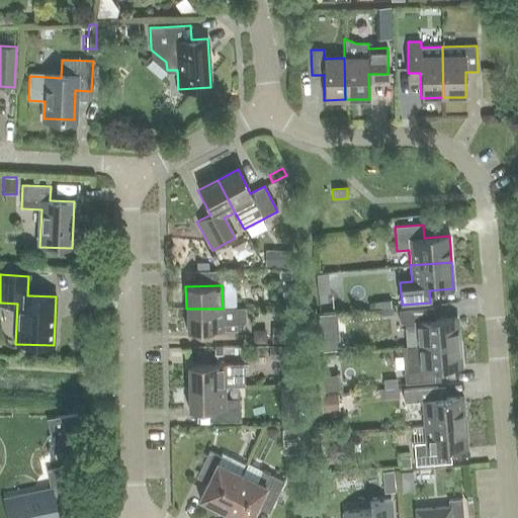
[(223,309),(186,309),(186,332),(236,331),(236,324),(242,324),(241,308),(223,309)]
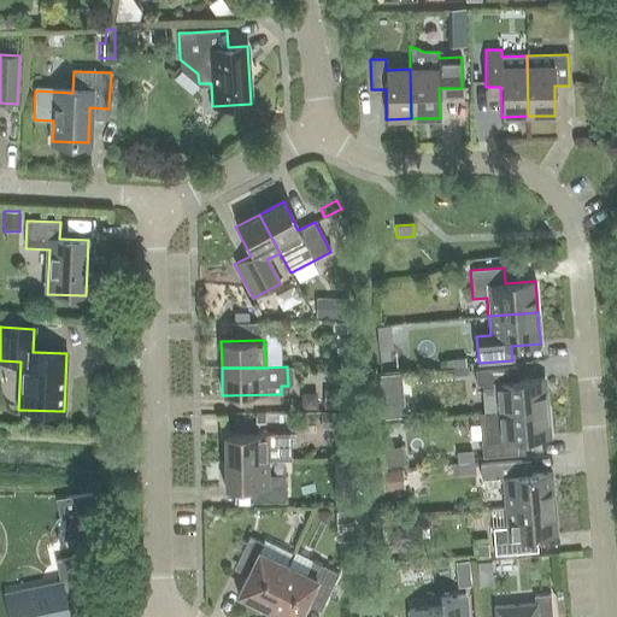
[(497,412),(546,409),(544,380),(518,381),(517,366),(475,370),(476,386),(481,385),(482,398),(483,413),(497,412)]
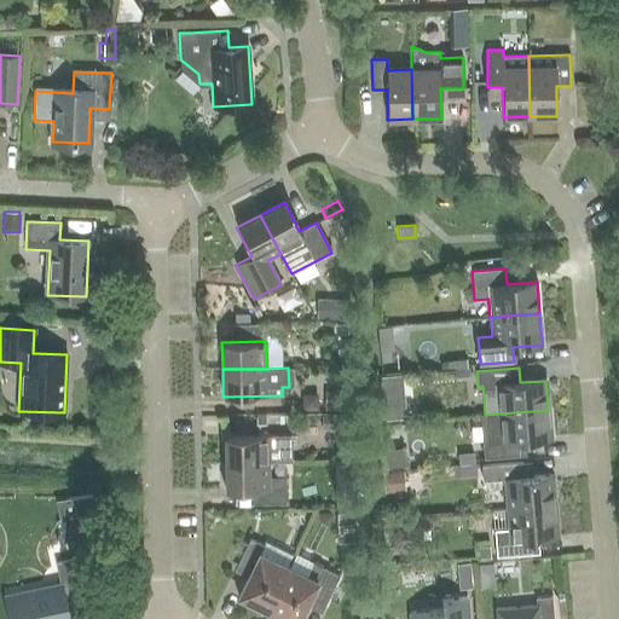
[(550,439),(548,410),(498,414),(485,415),(480,415),(484,458),(526,455),(525,440),(550,439)]
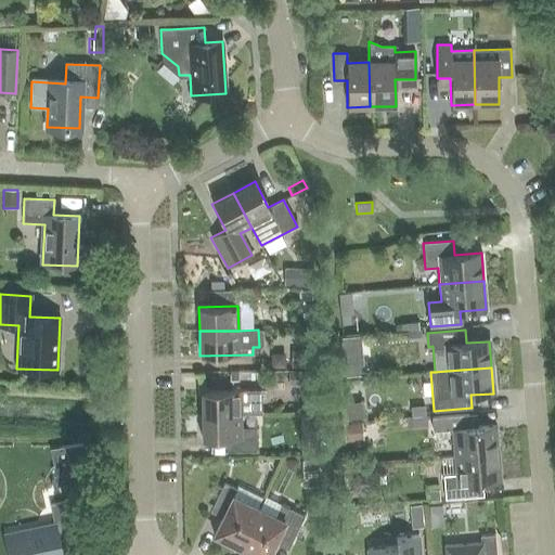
[(288,371),(287,386),(310,386),(311,372),(288,371)]
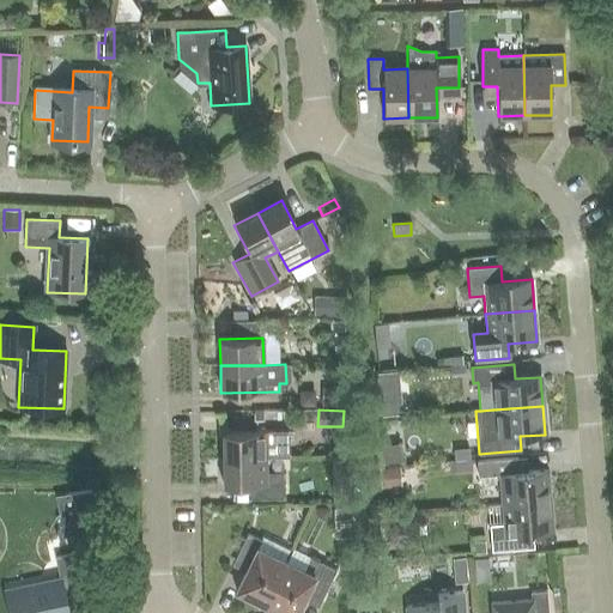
[(222,459),(265,459),(265,456),(286,456),(285,431),(222,432),(222,459)]
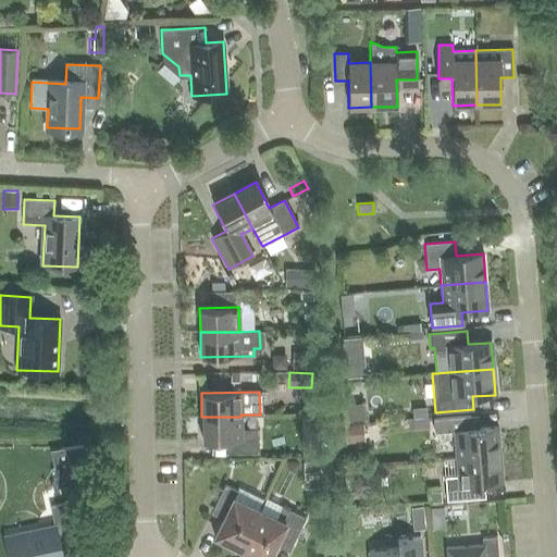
[(240,417),(201,417),(202,441),(232,441),(232,454),(258,453),(258,440),(256,440),(256,430),(242,430),(240,417)]
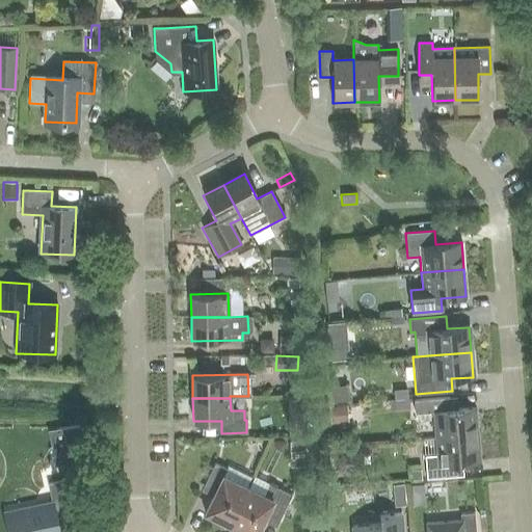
[(435,439),(477,435),(475,408),(450,410),(449,398),(414,401),(415,414),(432,411),(435,439)]
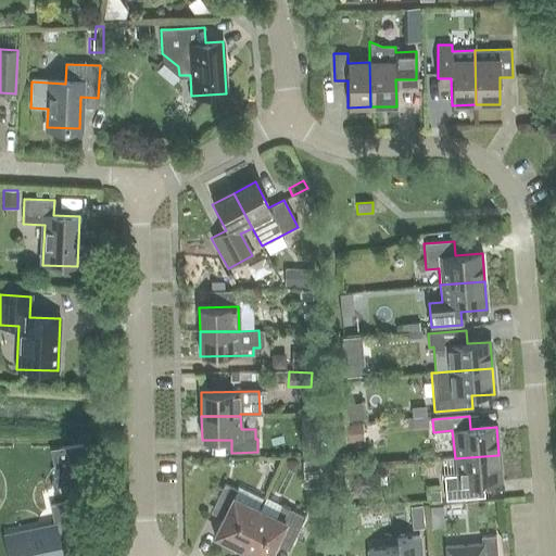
[(316,441),(302,441),(302,456),(317,455),(316,441)]
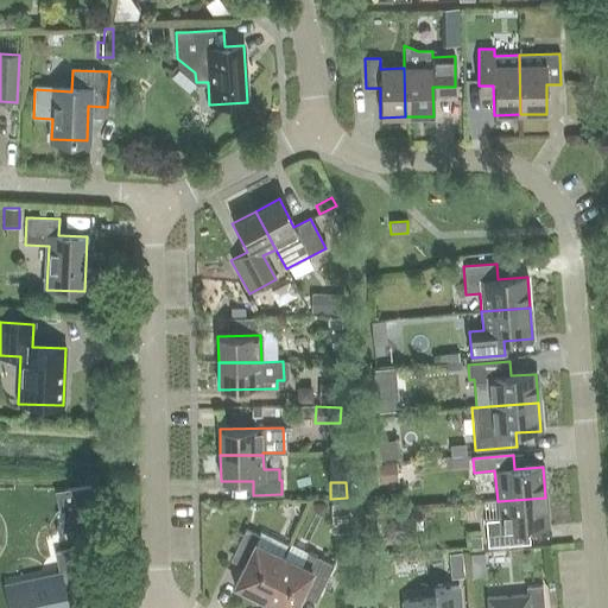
[(59,531),(86,532),(88,487),(51,491),(54,510),(61,508),(59,531)]
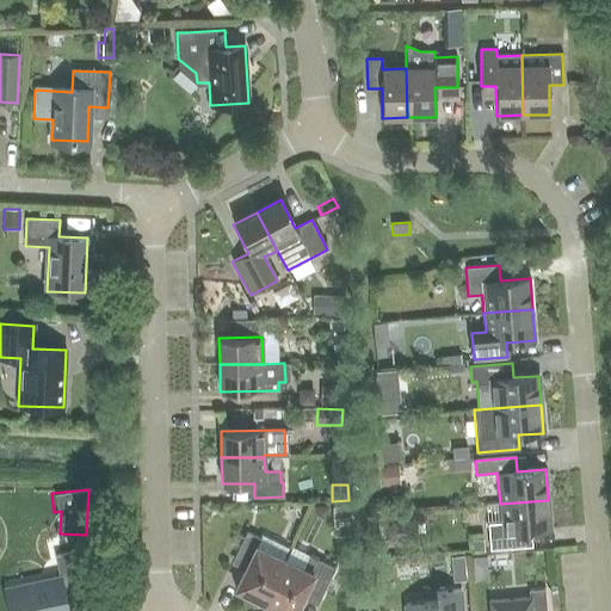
[(548,500),(500,504),(501,522),(487,523),(489,550),(523,547),(522,532),(550,530),(548,500)]
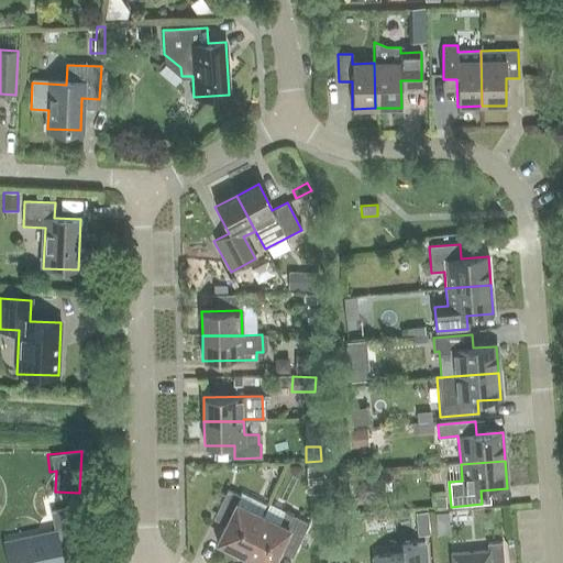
[(350,476),(351,493),(384,490),(383,483),(389,482),(389,474),(350,476)]
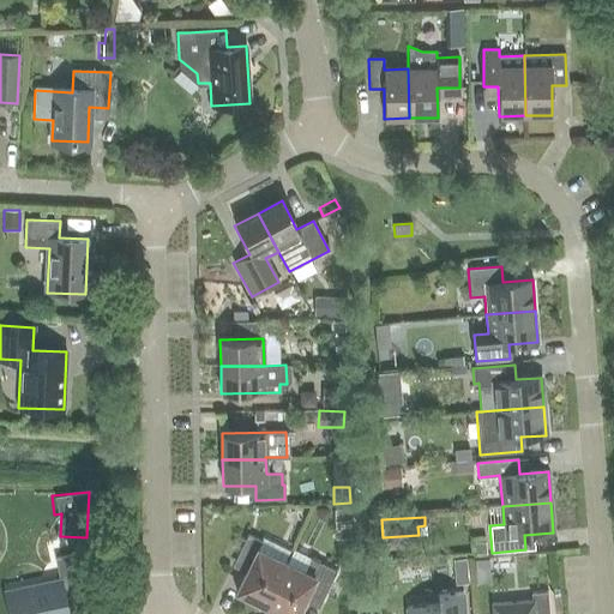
[(260,541),(247,535),(234,561),(247,569),(235,591),(265,606),(286,563),(290,552),(263,537),(260,541)]
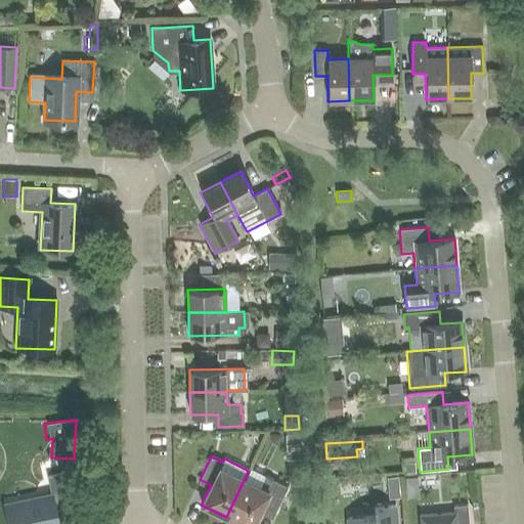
[(244,480),(226,517),(239,523),(252,523),(260,509),(273,515),(287,487),(265,477),(249,469),(248,471),(244,480)]
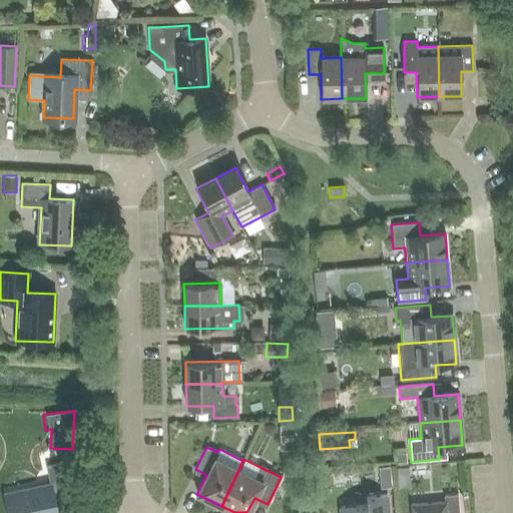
[(56,512),(52,494),(68,491),(62,463),(45,467),(49,484),(4,494),(7,512),(56,512)]
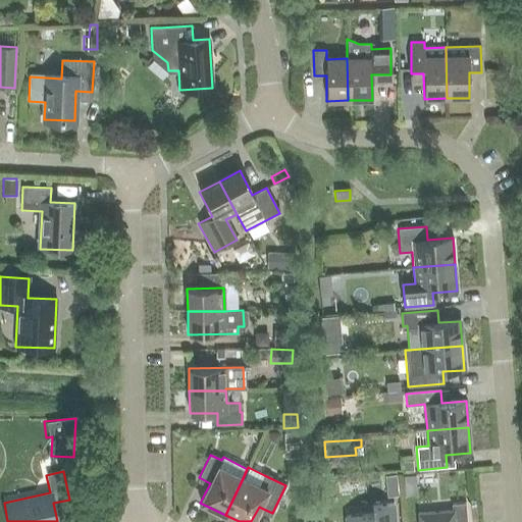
[(385,498),(399,497),(397,474),(384,475),(385,498)]
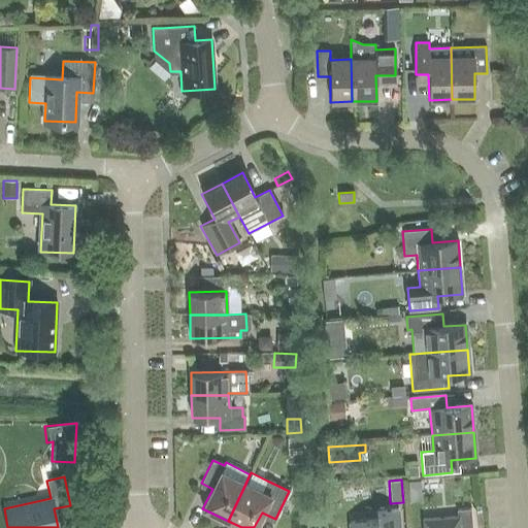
[(399,527),(398,509),(375,512),(376,520),(350,522),(350,527),(399,527)]
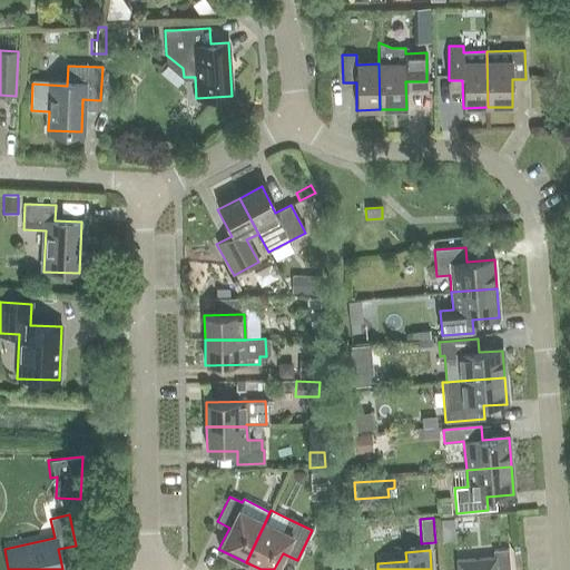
[(509,569),(508,550),(493,551),(493,558),(457,561),(457,569),(509,569)]
